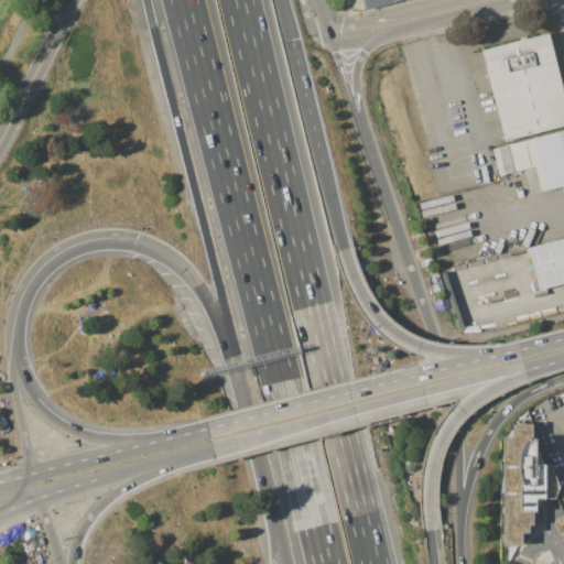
[(402,0),(362,10),(359,0),(402,0)]
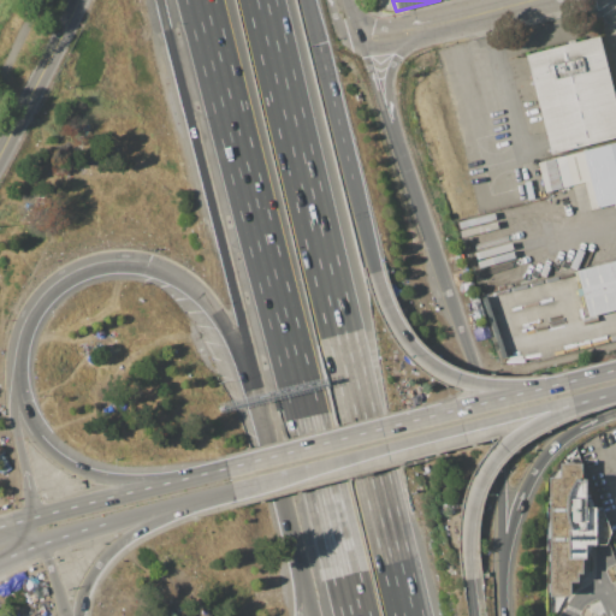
[(526,54),(598,37),(615,110),(615,136),(549,152),(526,54)]
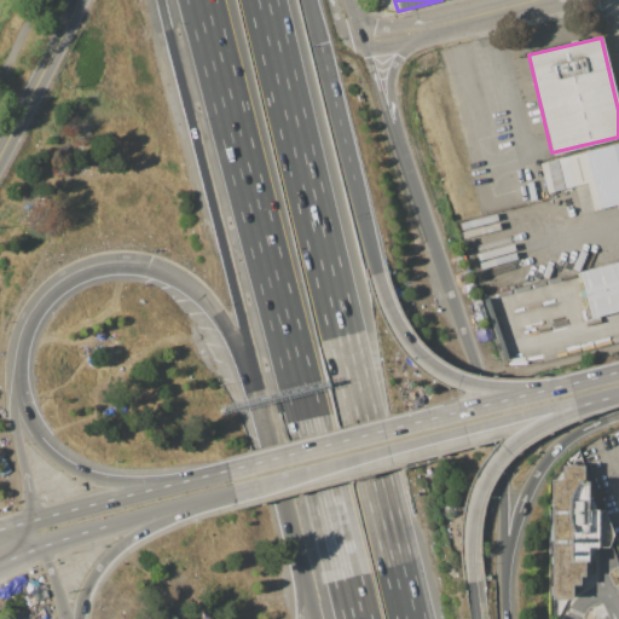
[(618,143),(618,207),(617,208),(617,204),(593,210),(585,184),(548,194),(541,163),(618,143)]
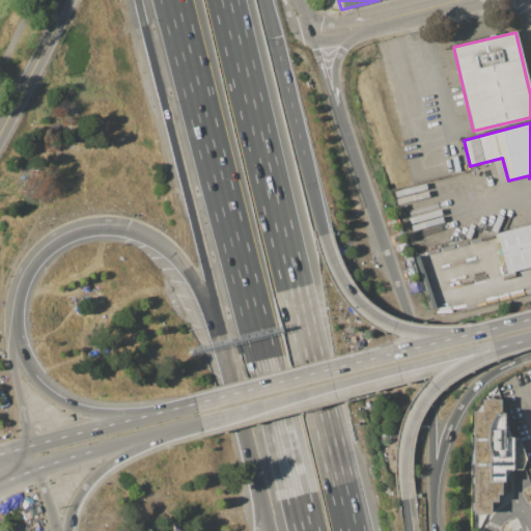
[(530,223),(530,266),(507,273),(497,232),(530,223)]
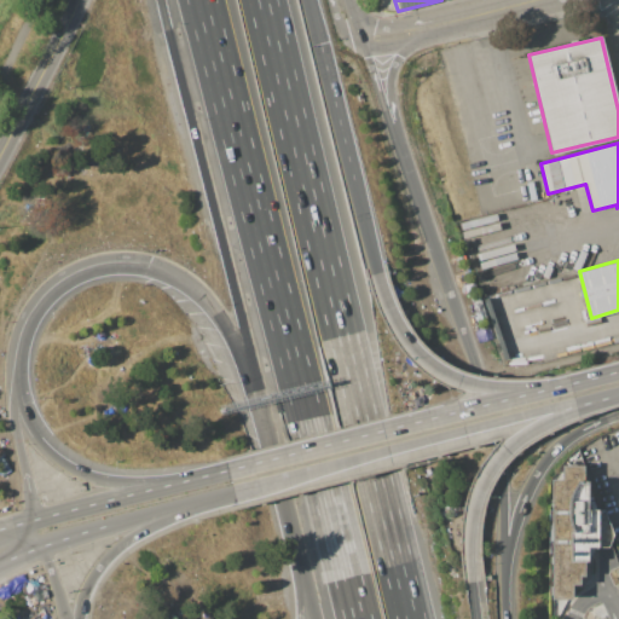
[(586,481),(588,510),(597,510),(597,548),(588,548),(588,562),(584,562),(584,578),(579,578),(579,585),(572,585),(572,600),(551,600),(551,480),(562,480),(562,466),(584,466),(584,481),(586,481)]
